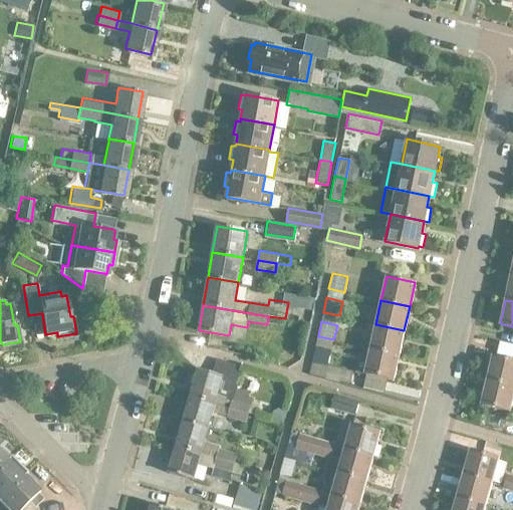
[(404,330),(375,324),(370,347),(399,354),(404,330)]
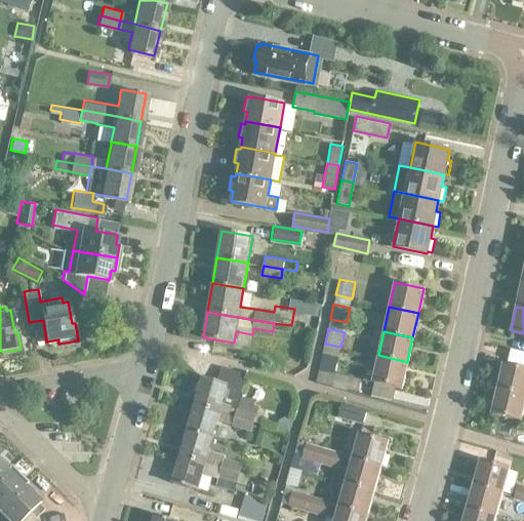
[(322,351),(318,367),(333,371),(337,355),(322,351)]
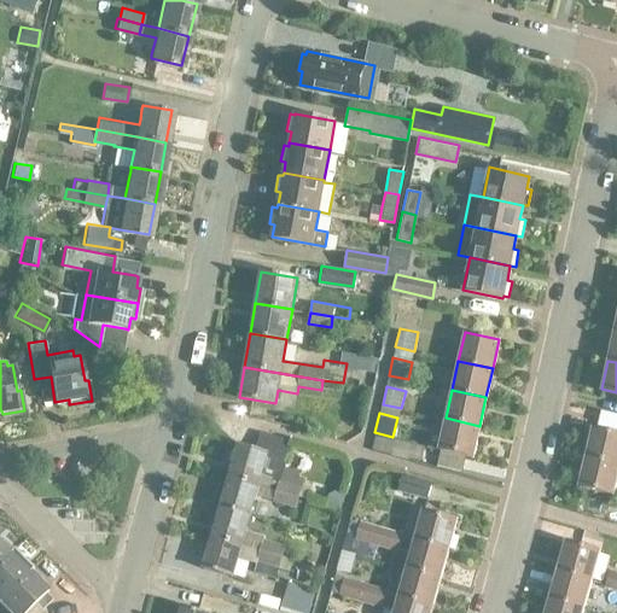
[(479,426),(446,418),(436,461),(463,468),(465,454),(472,456),(479,426)]
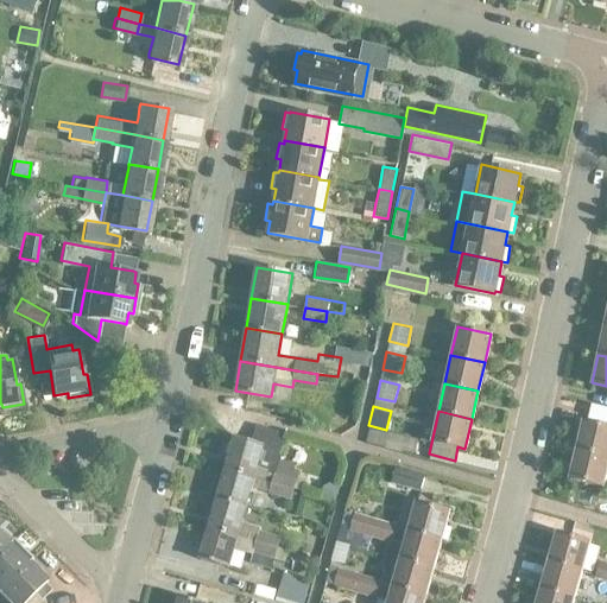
[(582,420),(576,449),(606,456),(606,425),(587,421),(582,420)]
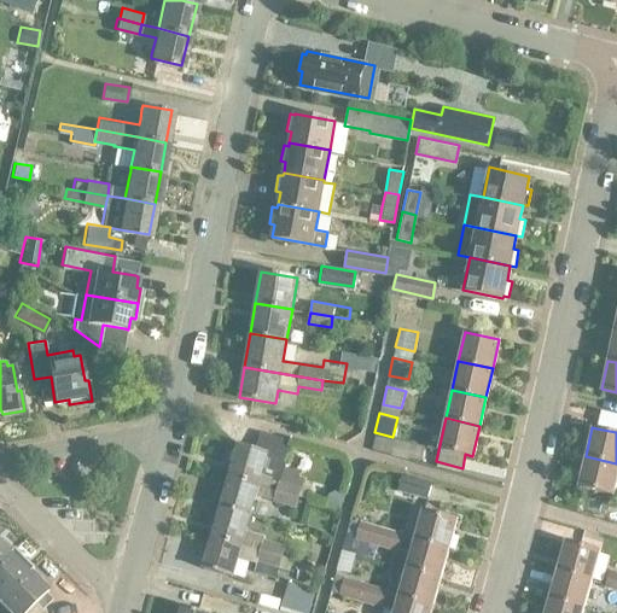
[(228,477),(257,485),(269,488),(273,477),(261,473),(262,467),(266,468),(268,460),(265,459),(267,453),(238,445),(228,477)]
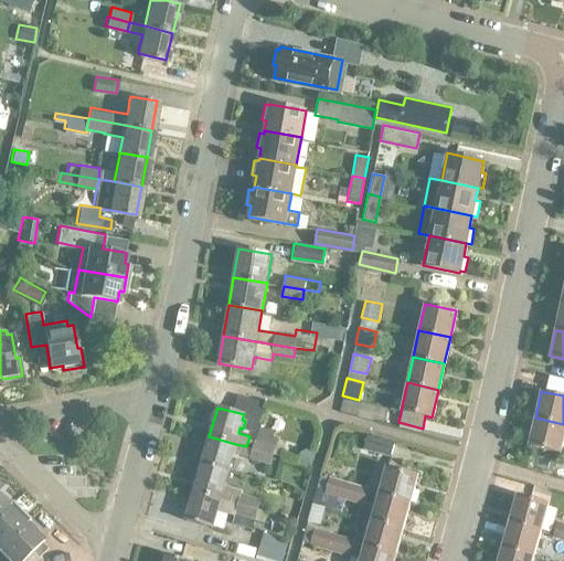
[(560,453),(563,432),(563,424),(535,417),(529,445),(560,453)]
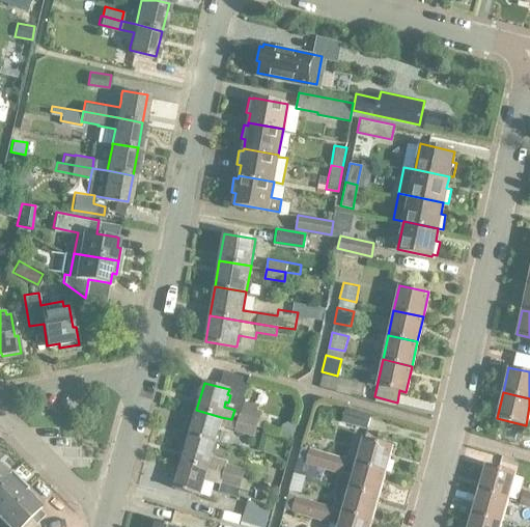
[(371,414),(346,407),(342,420),(367,427),(371,414)]
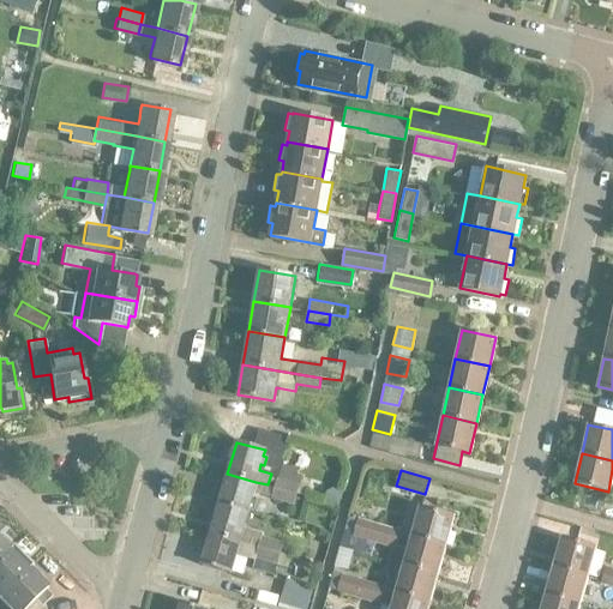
[(227,474),(220,502),(247,511),(248,508),(253,510),(256,501),(251,500),(256,482),(227,474)]
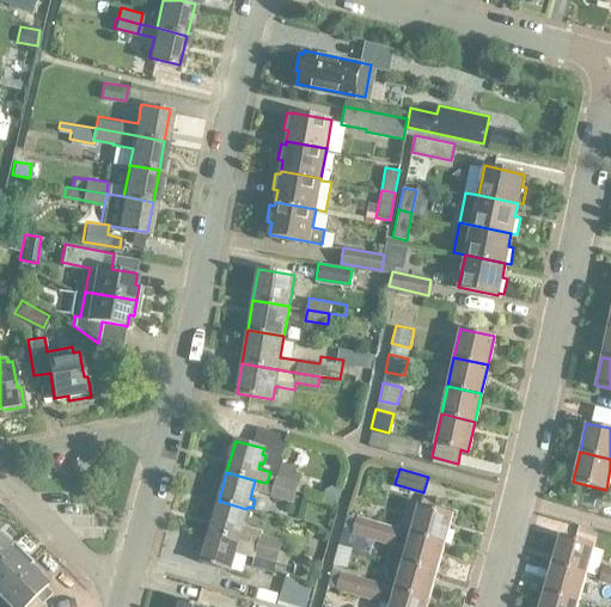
[(277,474),(274,485),(295,491),(299,482),(277,474)]
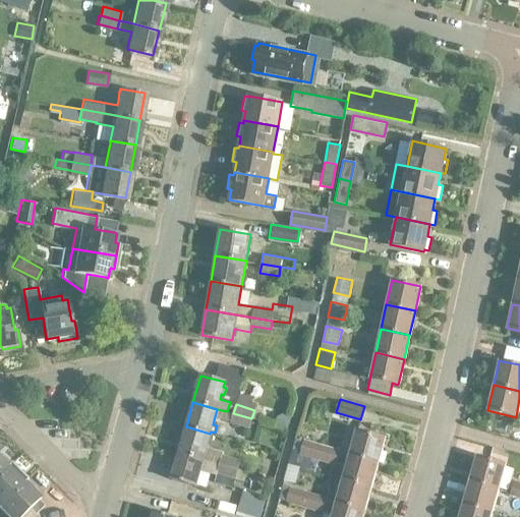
[(251,418),(233,413),(230,422),(249,428),(251,418)]
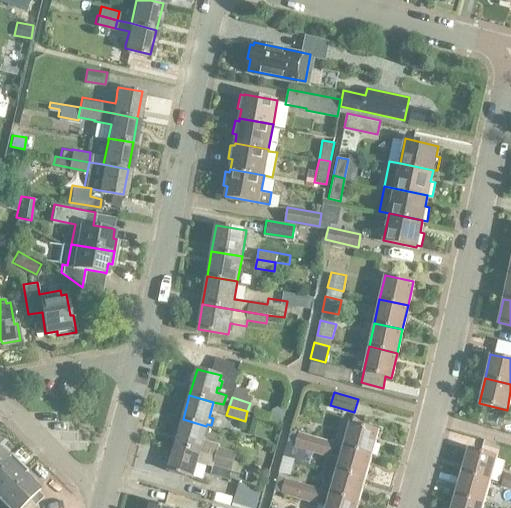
[(183,419),(175,444),(234,460),(236,451),(218,446),(218,444),(202,439),(203,437),(207,438),(209,431),(205,430),(206,426),(183,419)]
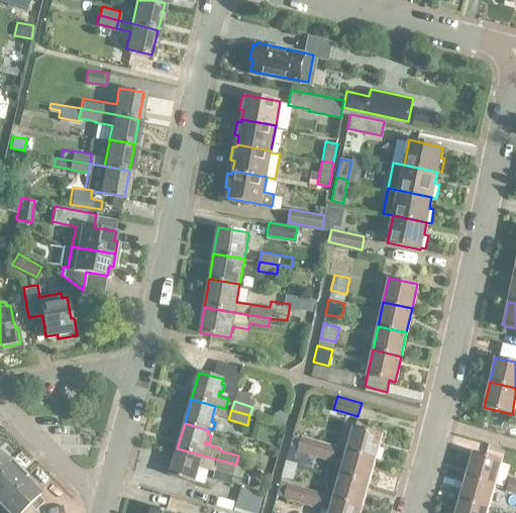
[(354,426),(347,449),(376,456),(382,434),(354,426)]
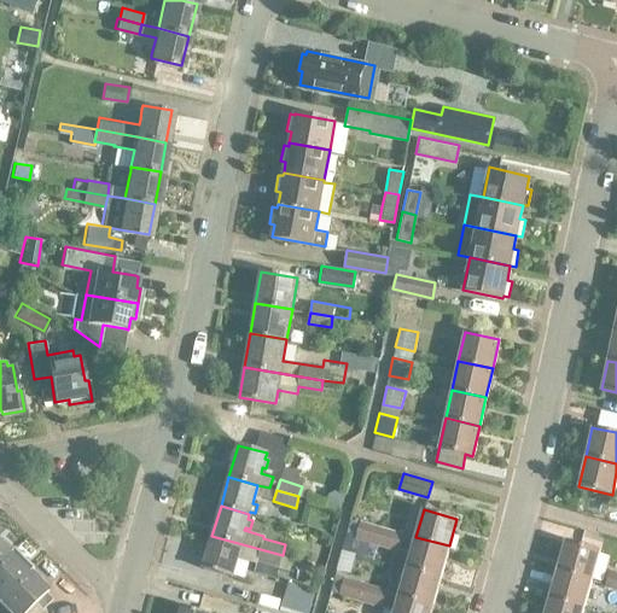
[(277,532),(297,533),(297,520),(277,519),(277,532)]
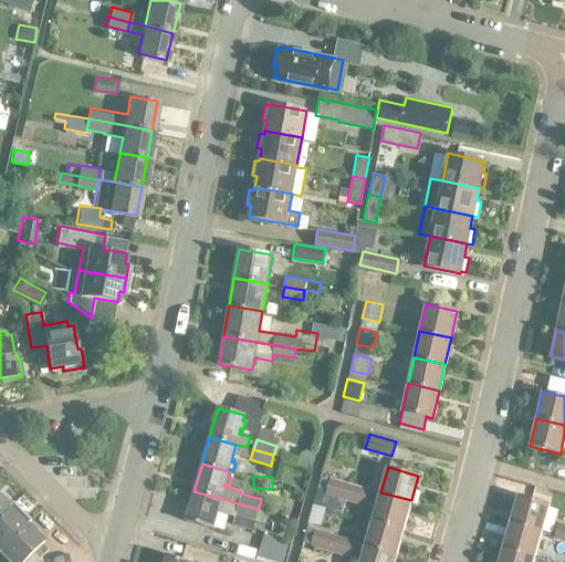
[(411,500),(380,492),(376,507),(363,503),(367,488),(322,476),(314,503),(330,508),(333,496),(362,505),(358,516),(373,520),(404,529),(411,500)]
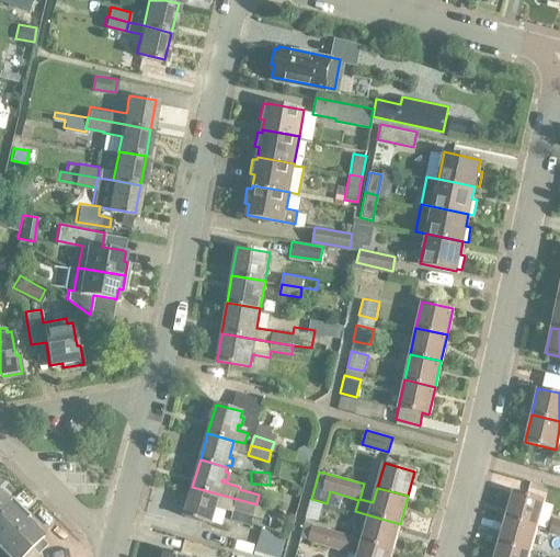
[(256,504),(192,487),(184,514),(210,522),(210,521),(214,522),(217,512),(214,511),(215,506),(232,511),(230,519),(251,524),(256,504)]
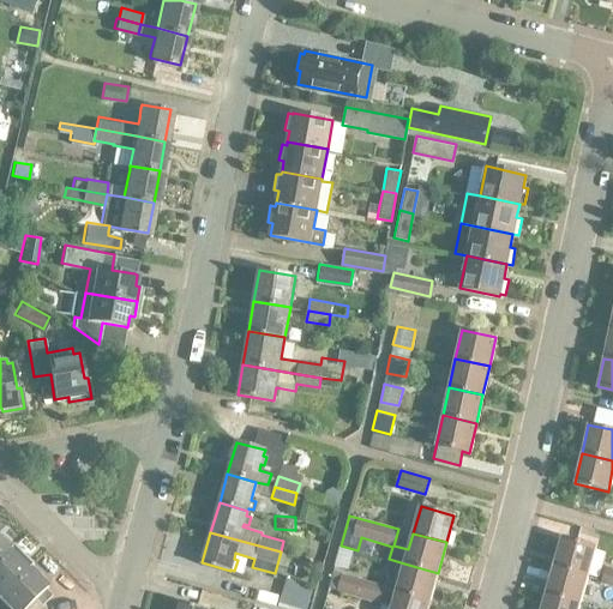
[(0,556),(12,546),(4,536),(0,538),(0,556)]
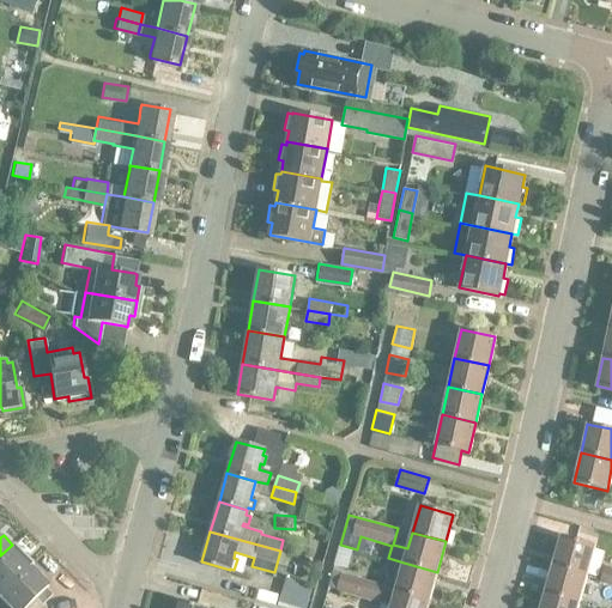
[(561,535),(553,565),(586,575),(595,545),(594,545),(561,535)]
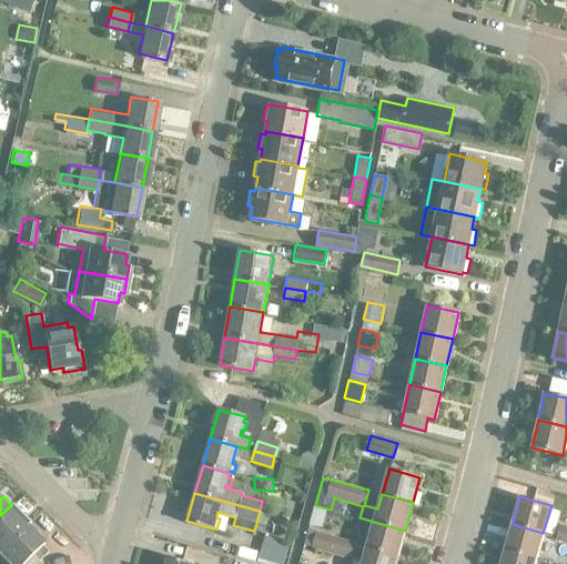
[(0,550),(29,522),(11,505),(0,515),(0,550)]
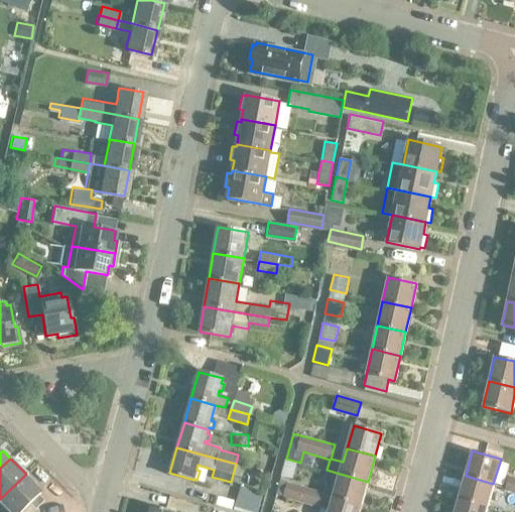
[(26,474),(0,499),(0,503),(8,511),(37,511),(36,507),(34,508),(28,502),(39,492),(31,484),(33,481),(26,474)]
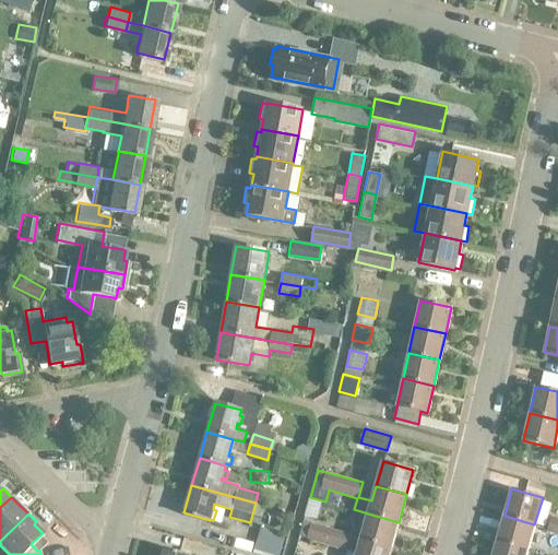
[(399,522),(368,514),(361,536),(391,545),(399,522)]
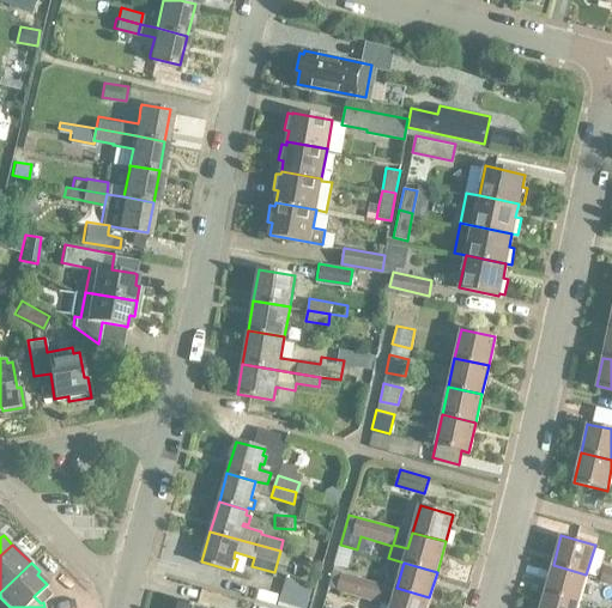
[(611,564),(604,563),(599,578),(611,581),(611,564)]
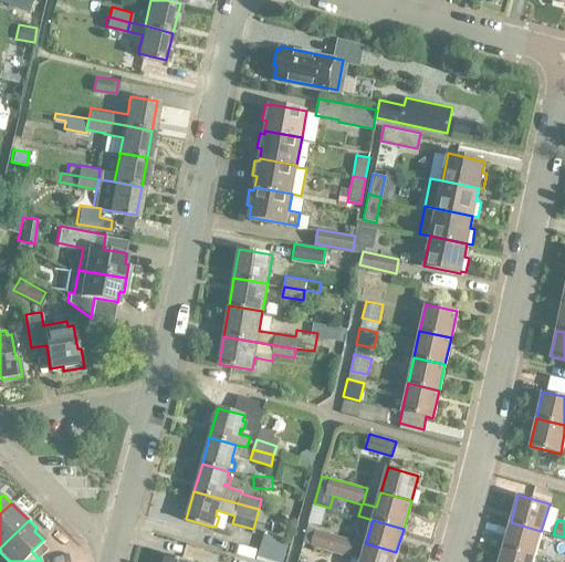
[(503,548),(534,555),(541,531),(511,522),(503,548)]
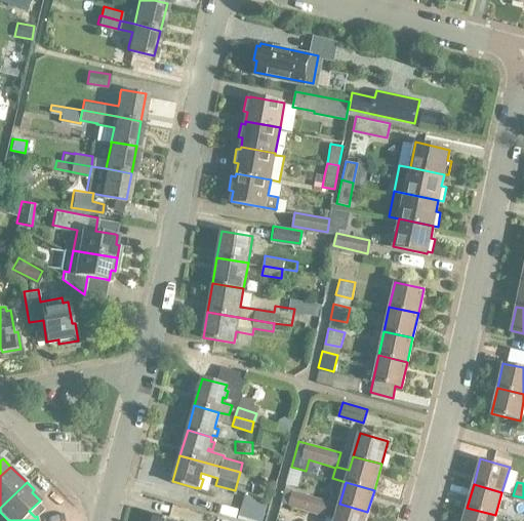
[(364,520),(367,512),(339,504),(285,488),(281,503),(335,518),(333,520),(364,520)]
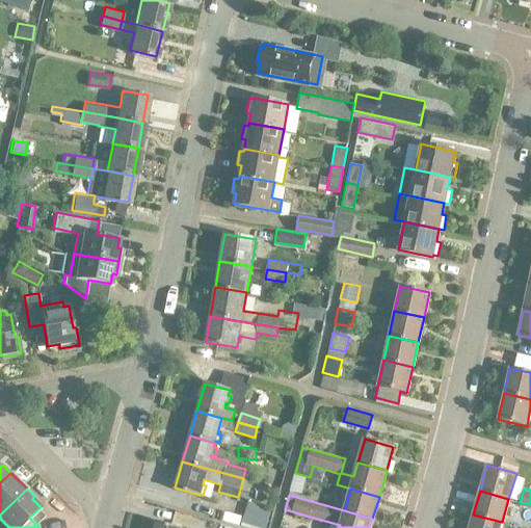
[(262,527),(268,507),(247,502),(241,524),(257,527),(262,527)]
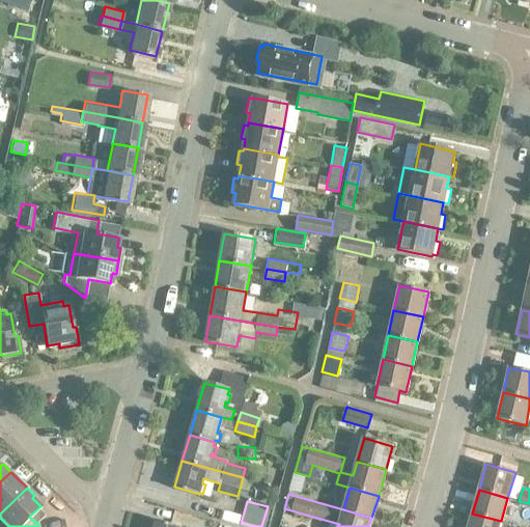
[(472,514),(468,526),(499,526),(501,521),(472,514)]
